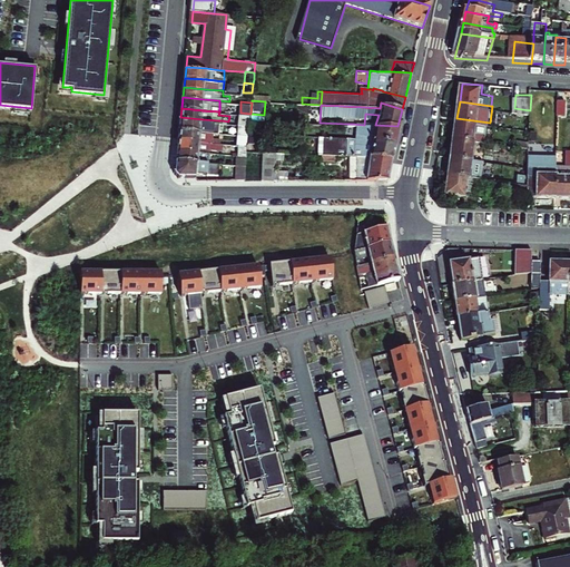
[(241,113),(239,123),(249,124),(251,119),(251,114),(241,113)]
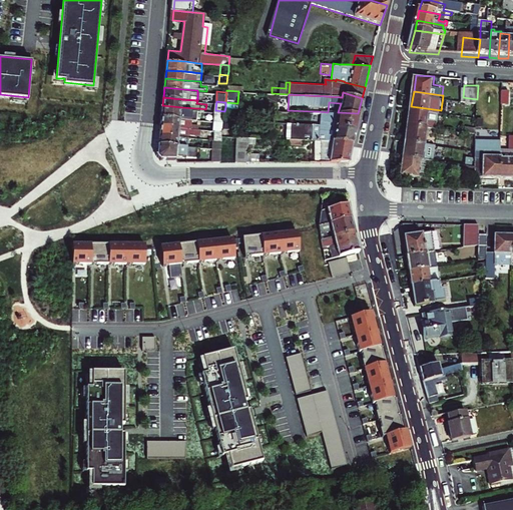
[(162,105),(161,115),(181,117),(193,118),(198,118),(199,108),(196,108),(182,107),(162,105)]
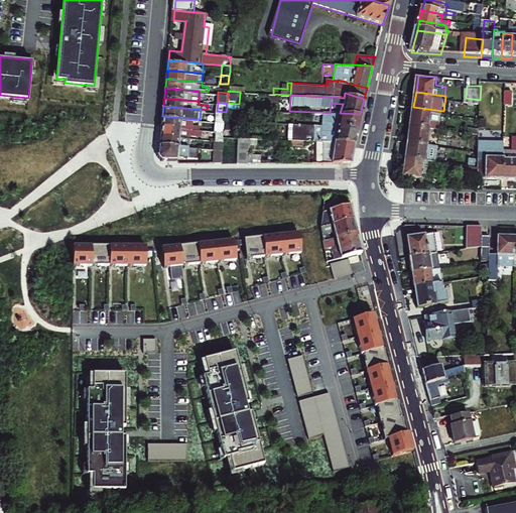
[(413,107),(411,122),(432,125),(441,126),(443,111),(413,107)]
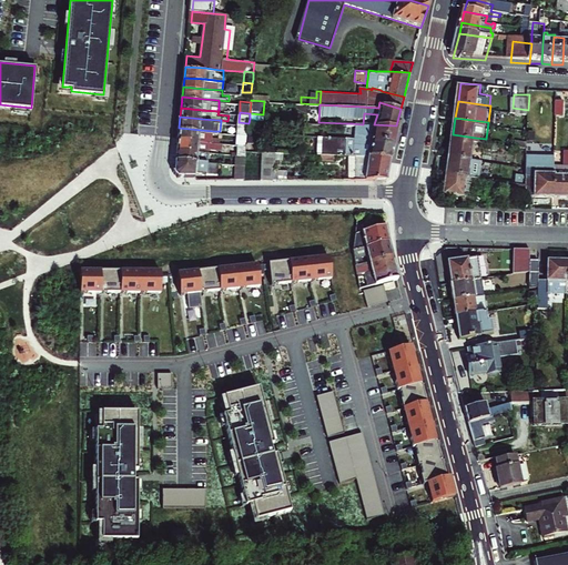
[(239,122),(237,132),(247,133),(249,123),(239,122)]
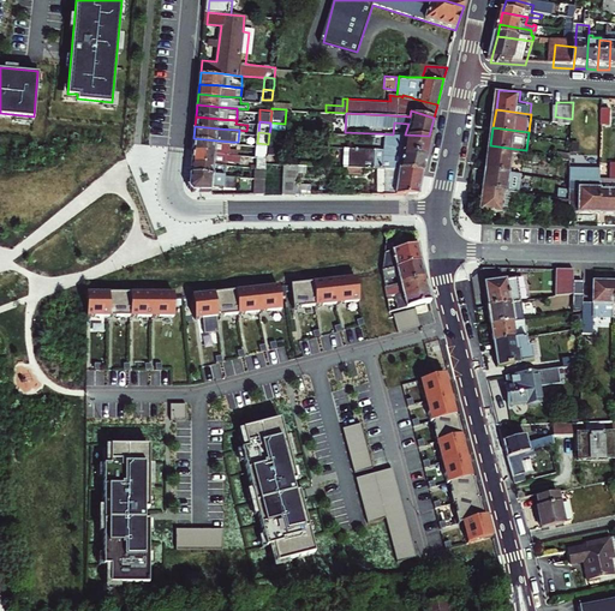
[(429,136),(405,135),(393,135),(381,133),(381,149),(393,150),(425,154),(429,136)]
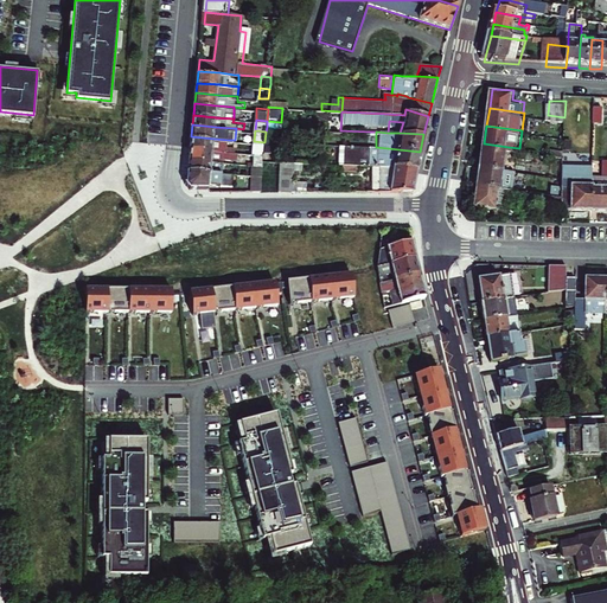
[(191,136),(191,146),(236,151),(237,145),(229,145),(229,140),(215,139),(191,136)]
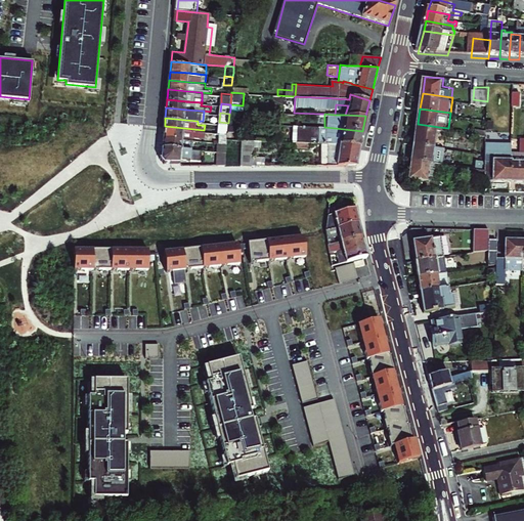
[(219,122),(218,131),(220,131),(228,132),(228,125),(228,123),(219,122)]
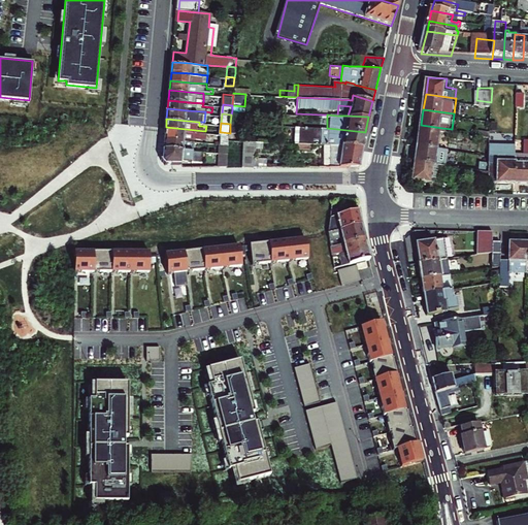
[(421,125),(419,140),(440,143),(442,128),(421,125)]
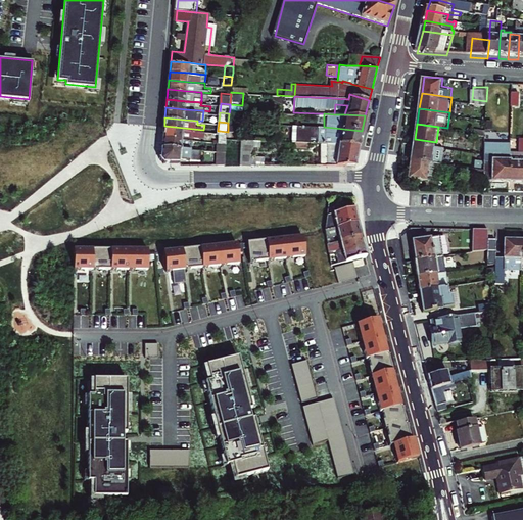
[(163,135),(192,137),(192,135),(203,136),(203,130),(164,126),(163,135)]
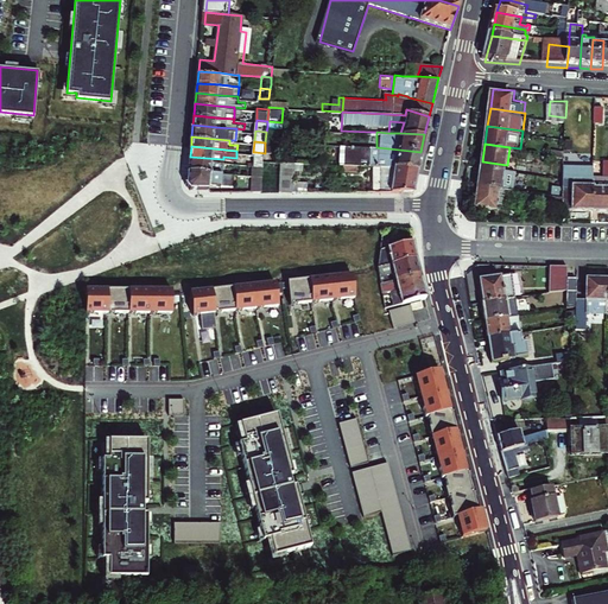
[(372,147),(342,146),(341,164),(358,164),(371,165),(386,165),(394,166),(417,166),(420,152),(388,148),(377,147),(372,147)]
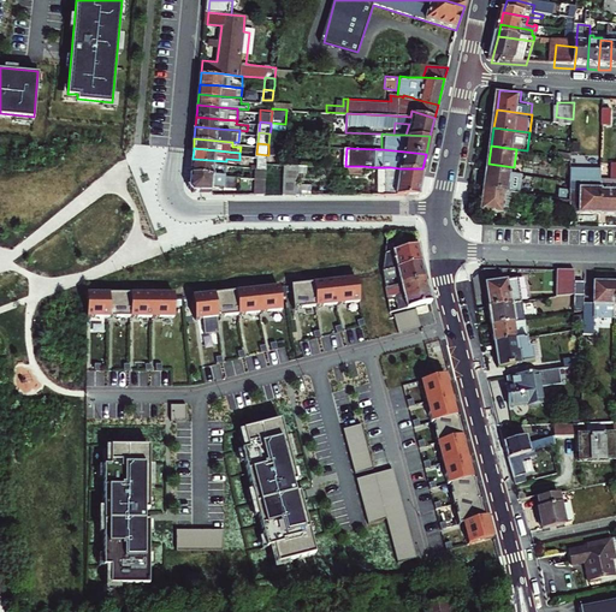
[(259,154),(258,164),(267,165),(267,162),(268,155),(259,154)]
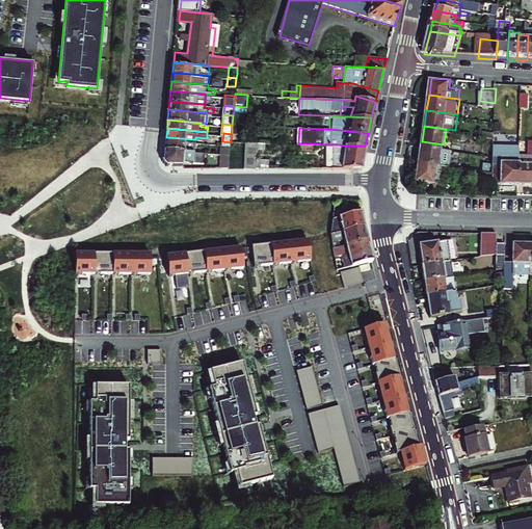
[(520,180),(531,180),(531,136),(530,137),(530,154),(522,154),(522,161),(521,161),(520,180)]
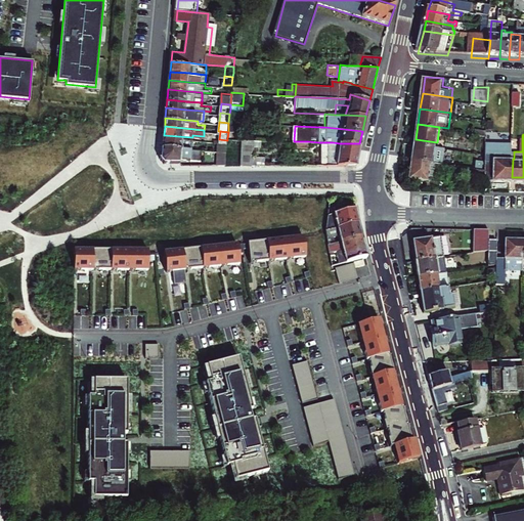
[(164,135),(163,145),(191,147),(192,137),(164,135)]
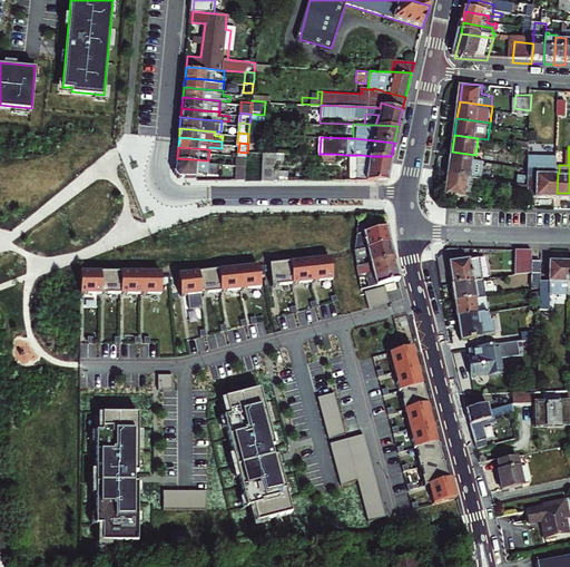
[(237,152),(236,163),(246,164),(247,153),(238,152),(237,152)]
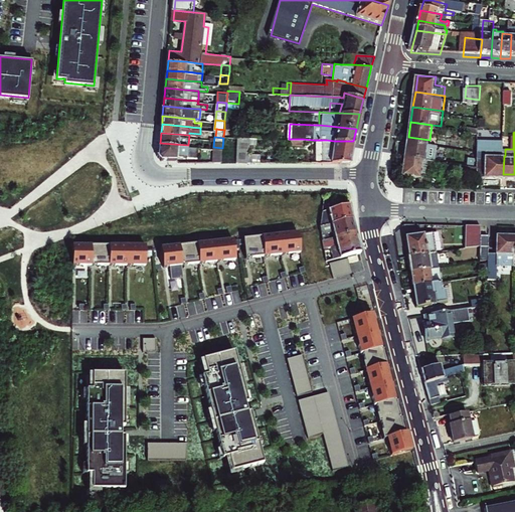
[(254,161),(254,137),(238,137),(238,161),(254,161)]
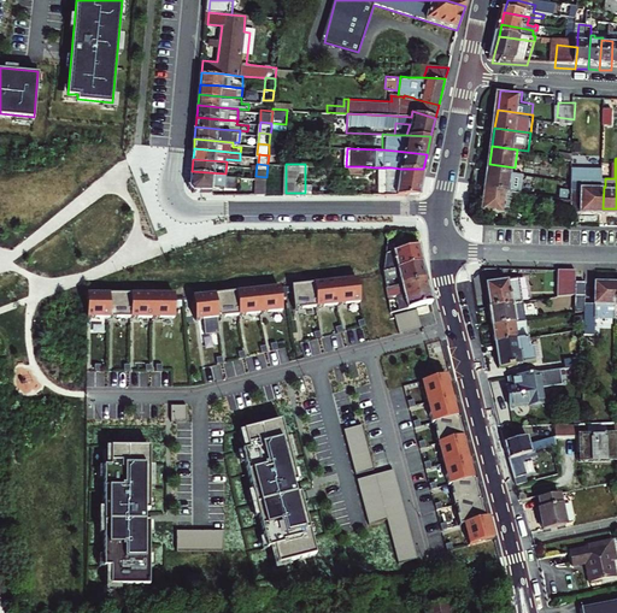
[(489,164),(487,182),(510,186),(516,187),(524,187),(527,170),(515,168),(489,164)]
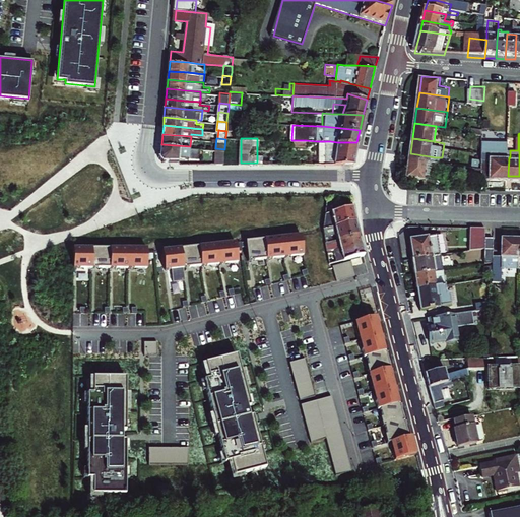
[(509,139),(482,138),(482,147),(481,164),(481,175),(508,176),(509,157),(509,155),(509,139)]
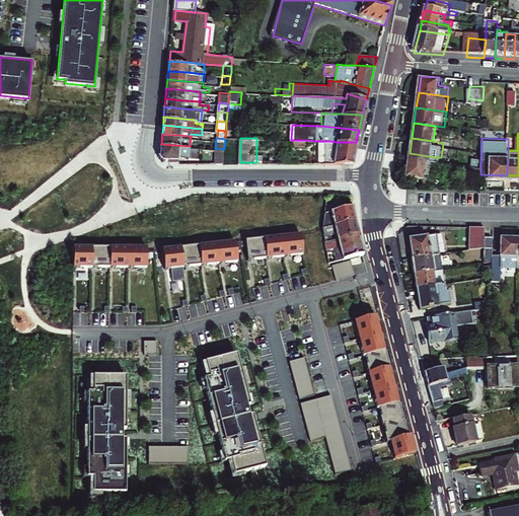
[(337,142),(329,141),(316,141),(316,162),(352,161),(356,142),(337,142)]
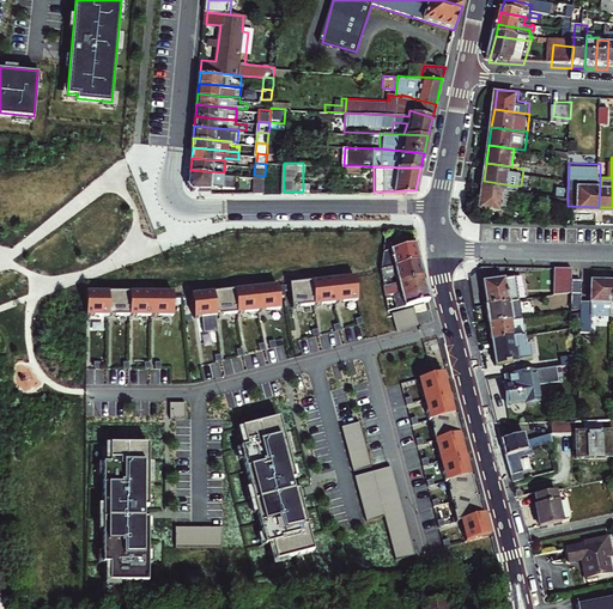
[(224,172),(190,170),(188,188),(213,188),(213,184),(238,187),(240,174),(224,172)]
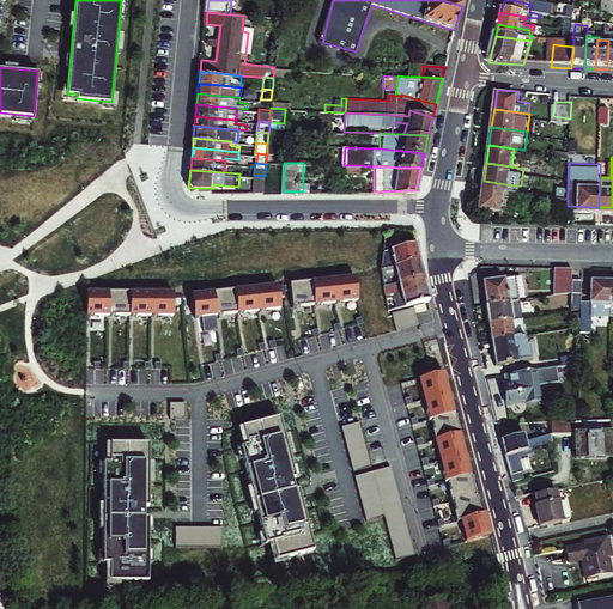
[(265,176),(254,175),(253,190),(263,190),(265,176)]
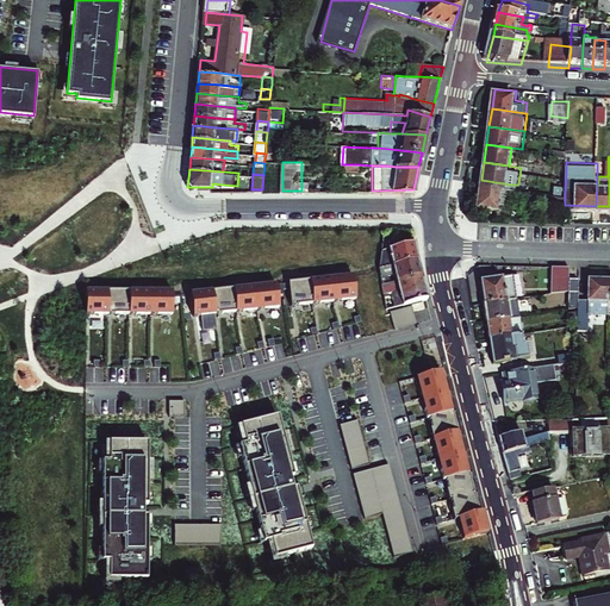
[(479,201),(500,205),(504,183),(481,180),(479,201)]
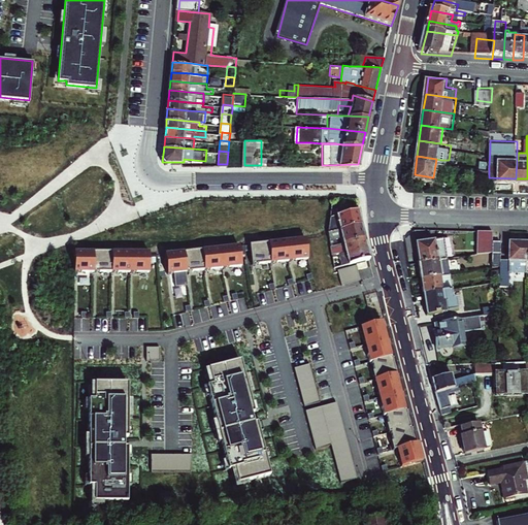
[(485,165),(463,162),(462,172),(483,175),(485,165)]
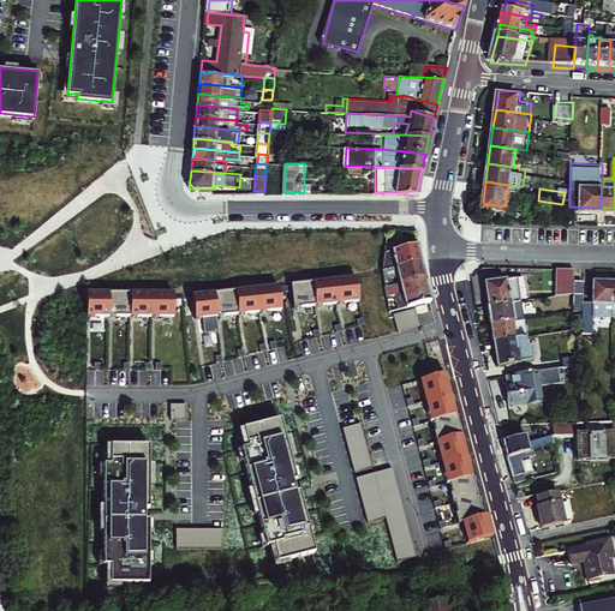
[(388,267),(395,264),(422,258),(418,245),(418,241),(392,247),(392,245),(386,246),(386,249),(383,250),(382,268),(388,267)]
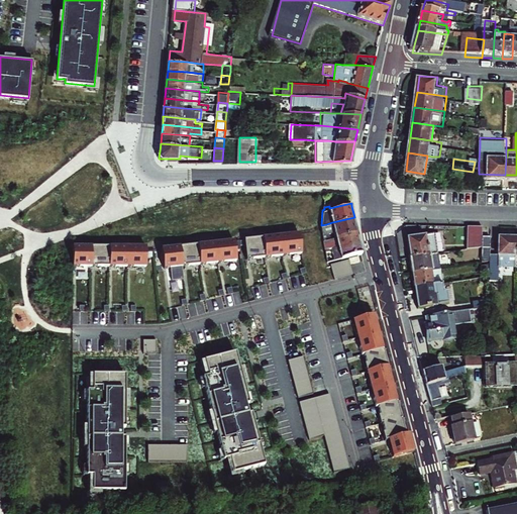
[(326,224),(321,225),(324,238),(329,237),(328,232),(335,230),(336,235),(357,230),(354,217),(332,222),(326,224)]
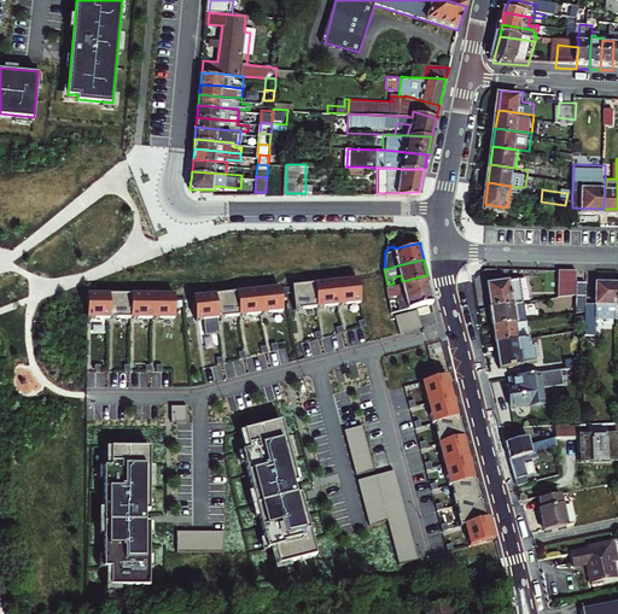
[(578,287),(578,275),(578,263),(560,262),(558,290),(578,287)]
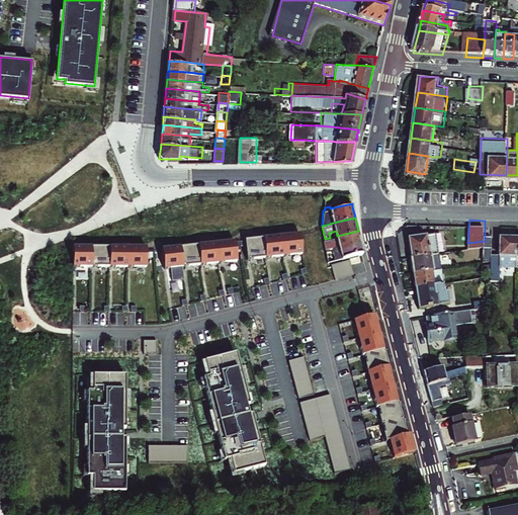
[(332,247),(339,245),(360,240),(358,231),(337,236),(330,238),(325,239),(326,248),(330,247),(332,247)]
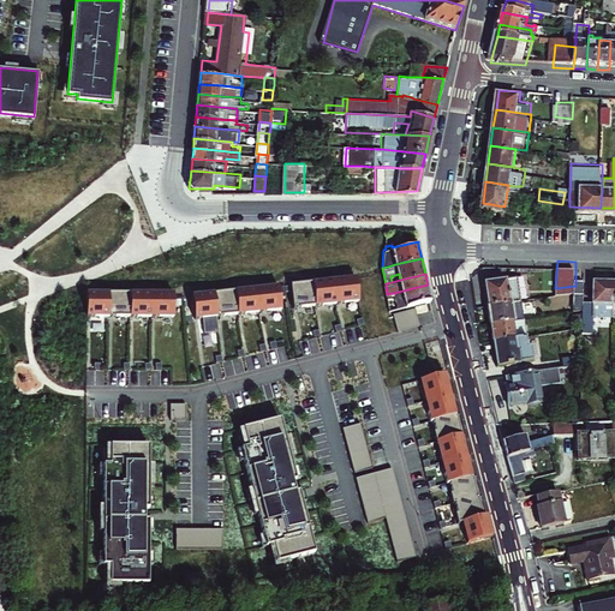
[(493,301),(525,297),(521,274),(489,277),(493,301)]
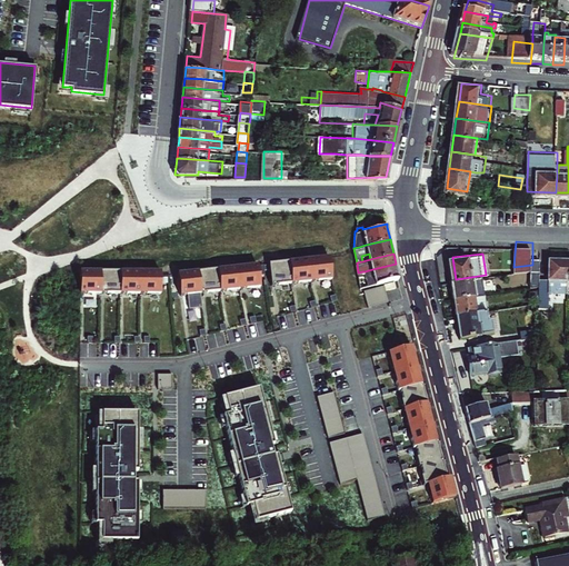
[(540,274),(541,254),(532,254),(532,265),(532,268),(532,274),(532,279),(540,279),(540,274)]
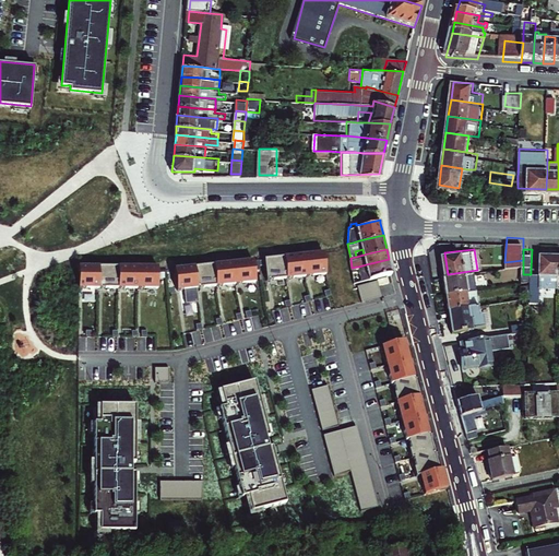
[(323,272),(321,250),(301,252),(302,274),(323,272)]
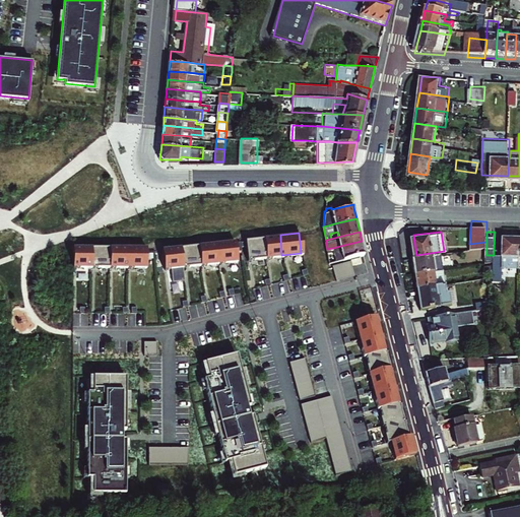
[(494,258),(494,273),(502,274),(502,258),(519,258),(519,233),(504,233),(503,250),(494,250),(494,255),(494,258)]
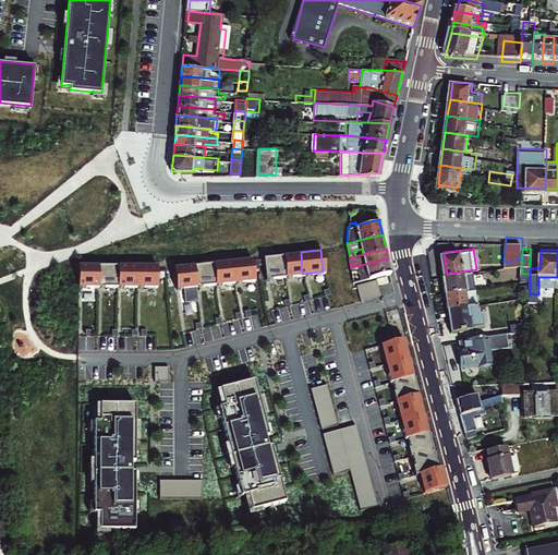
[(302,274),(301,252),(281,254),(283,275),(302,274)]
